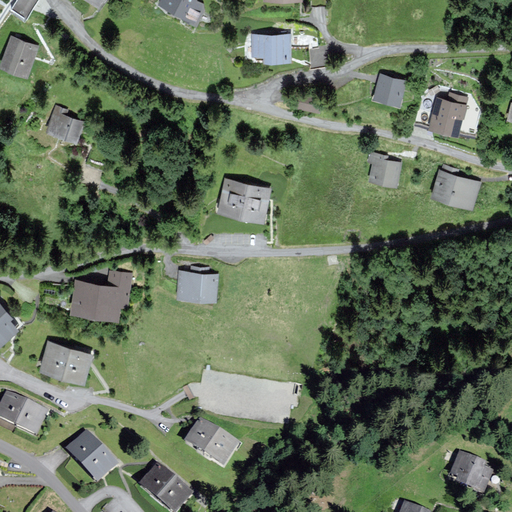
[(161,0),(160,2),(184,14),(182,16),(196,23),(206,5),(195,0),(161,0)]
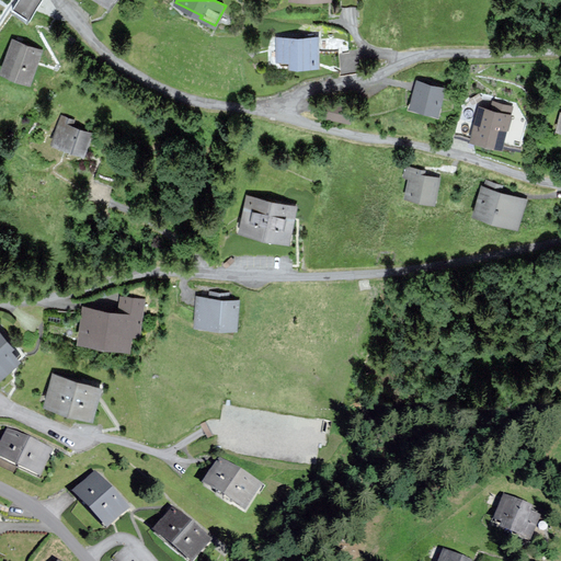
[(318,66),(318,36),(277,36),(277,60),(289,60),(289,66),(318,66)]
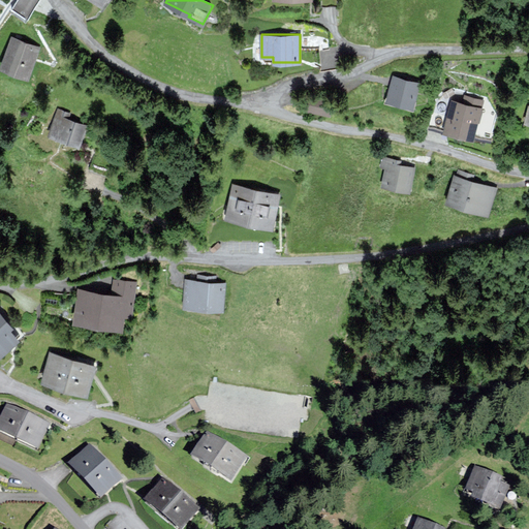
[(38,47),(12,37),(2,67),(27,76),(38,47)]
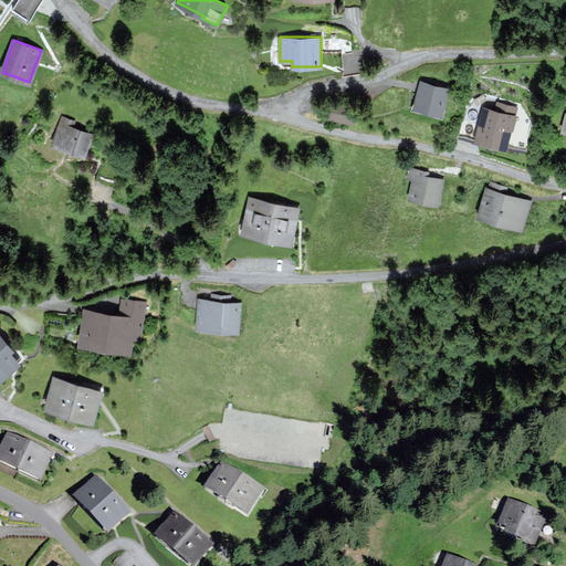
[(343,52),(345,70),(358,69),(356,50),(343,52)]
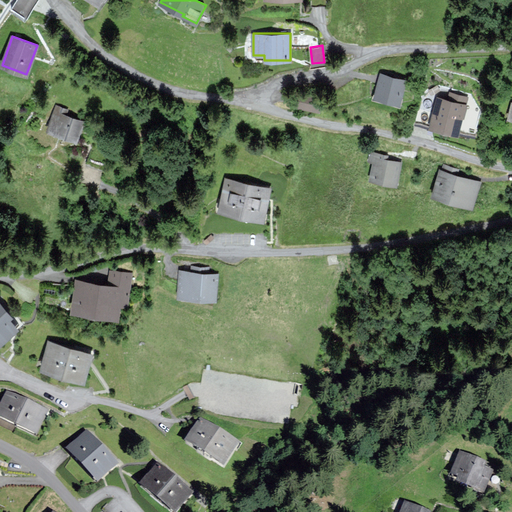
[(405,80),(381,73),(374,97),(399,104),(405,80)]
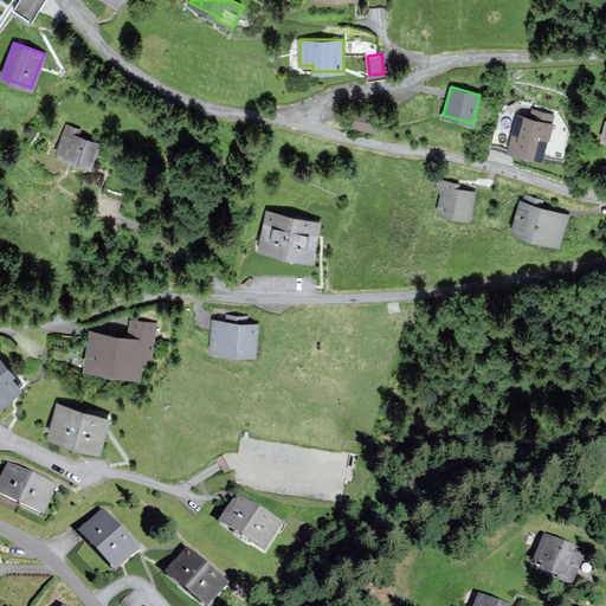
[(533,109),(530,118),(517,115),(509,149),(541,158),(553,114),(533,109)]
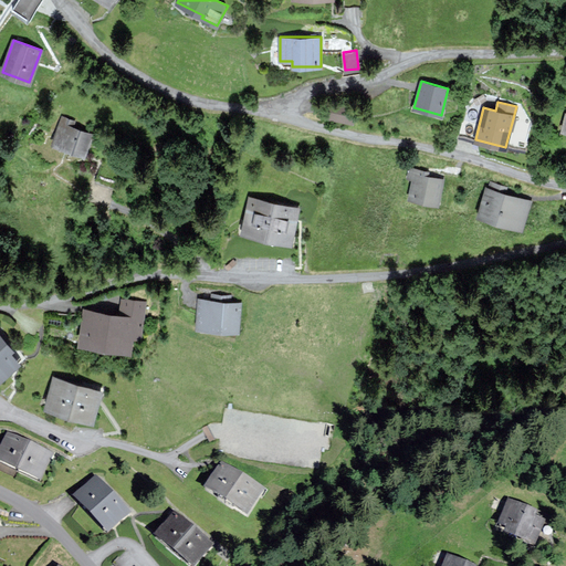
[(75,121),(62,117),(53,144),(84,154),(91,133),(73,127),(75,121)]
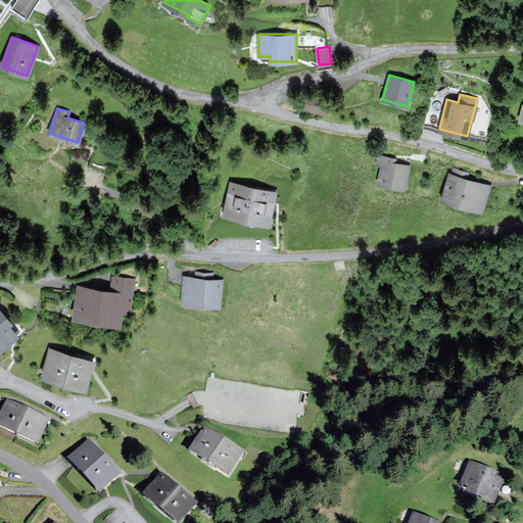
[(395,158),(379,154),(377,163),(382,164),(378,182),(403,188),(409,165),(395,162),(395,158)]
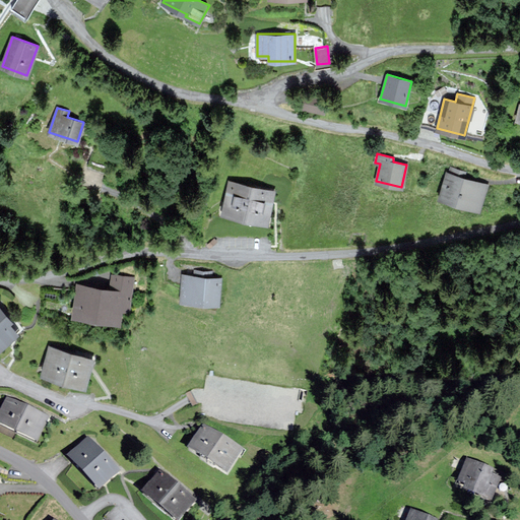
[(486,184),(447,172),(440,196),(479,208),(486,184)]
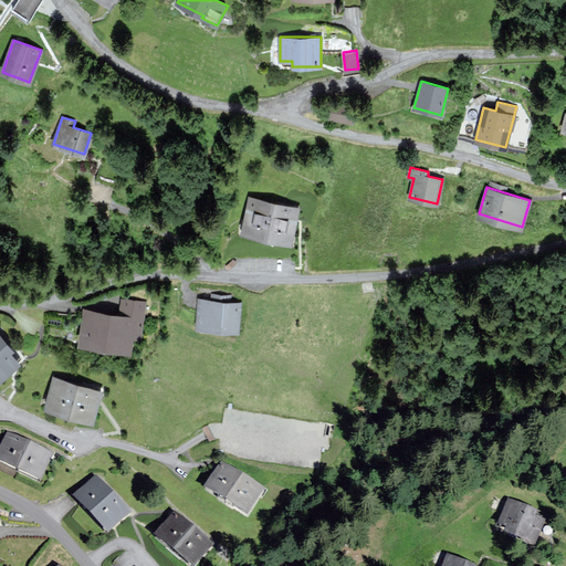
[(297,207),(250,197),(242,232),(290,242),(297,207)]
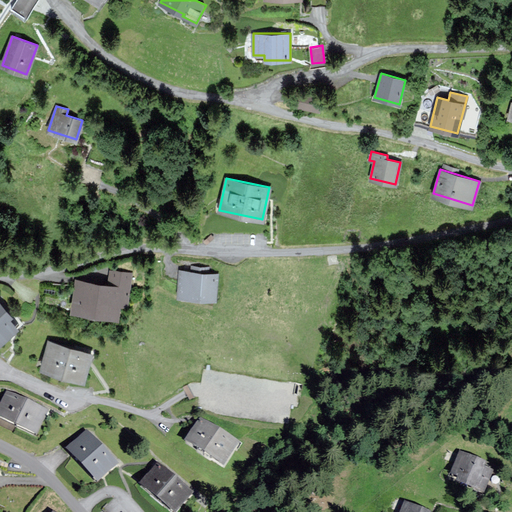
[(125,304),(129,273),(116,271),(110,271),(108,284),(76,280),(75,286),(72,310),(116,316),(118,303),(125,304)]
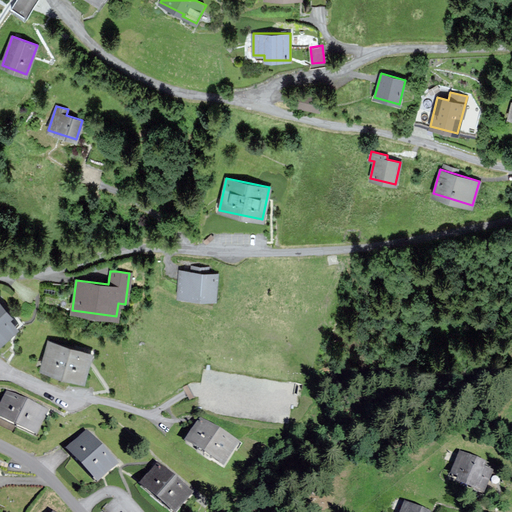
[(217,273),(180,271),(179,296),(215,299),(217,273)]
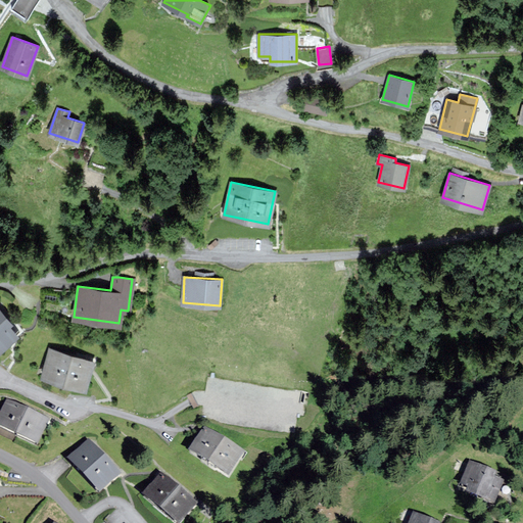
[(11,323),(0,308),(0,348),(17,335),(8,325),(11,323)]
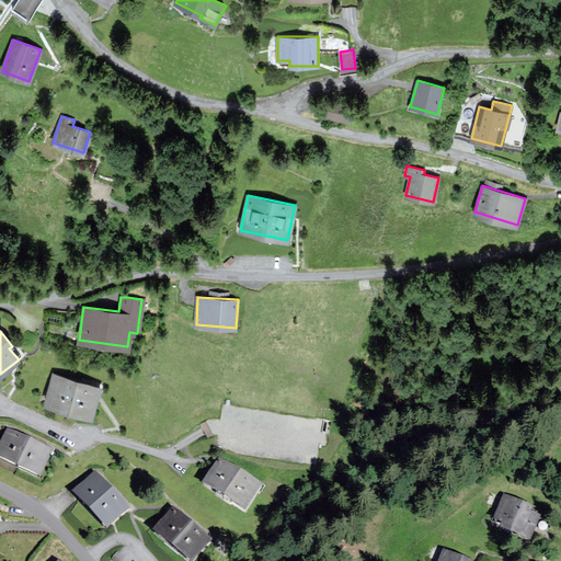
[(99,387),(54,374),(46,403),(91,415),(99,387)]
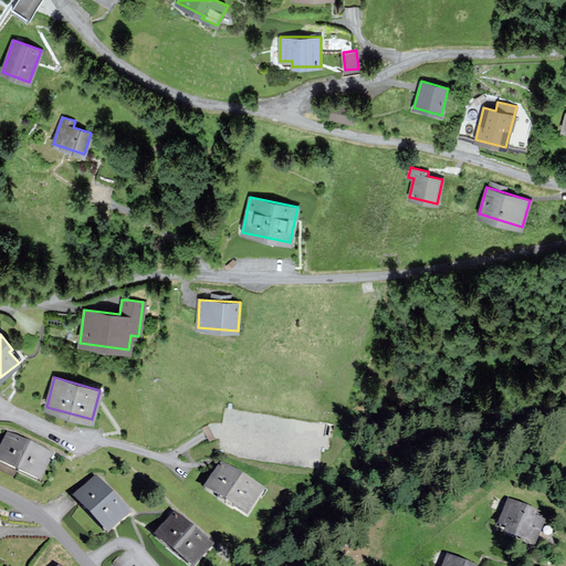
[(51,456),(9,436),(0,453),(0,463),(39,482),(51,456)]
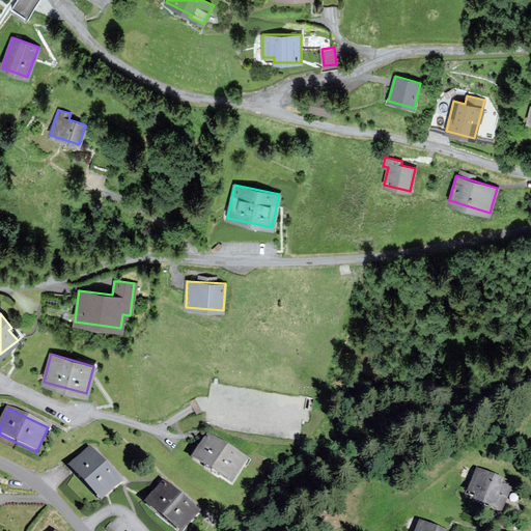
[(246,460),(210,437),(195,458),(232,482),(246,460)]
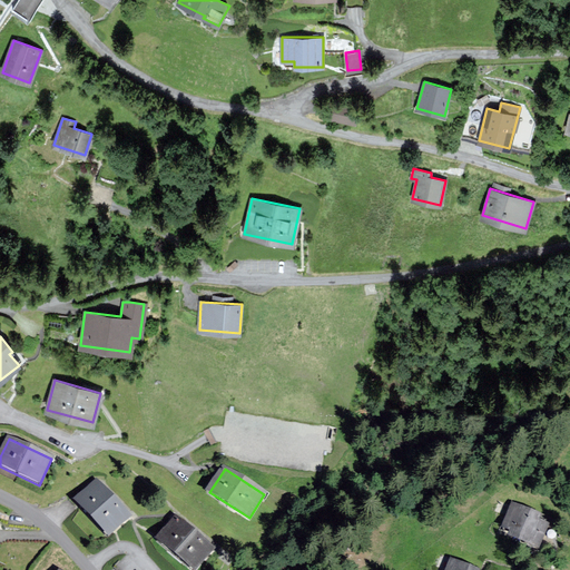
[(129,519),(97,483),(76,502),(108,538),(129,519)]
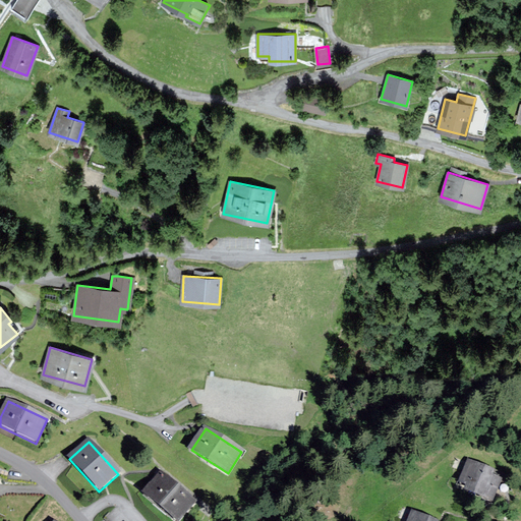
[(494,472),(468,462),(460,482),(468,485),(465,493),(491,503),(500,480),(491,477),(494,472)]
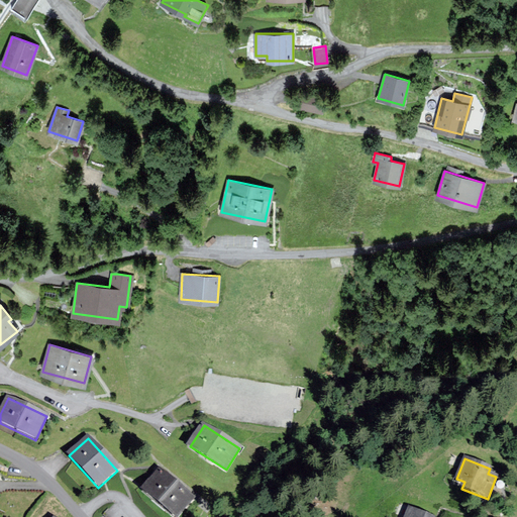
[(177,516),(192,499),(160,473),(144,491),(176,516),(177,516)]
